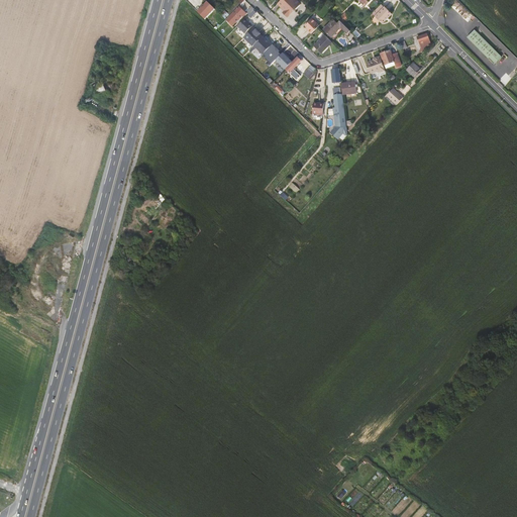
[(288,7),(281,0),(278,3),(285,10),(288,7)]
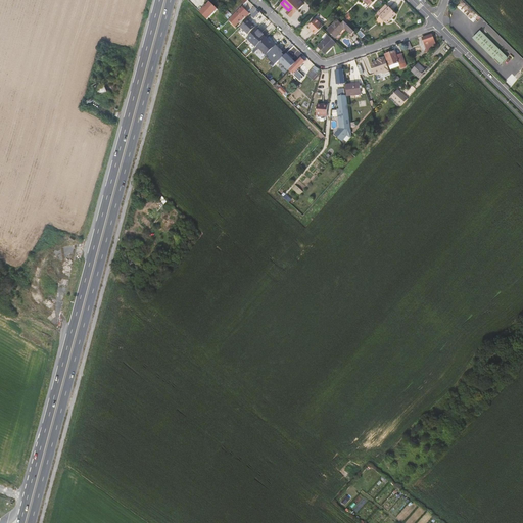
[(303,4),(298,0),(284,0),(291,7),(288,10),(286,13),(291,17),(303,4)]
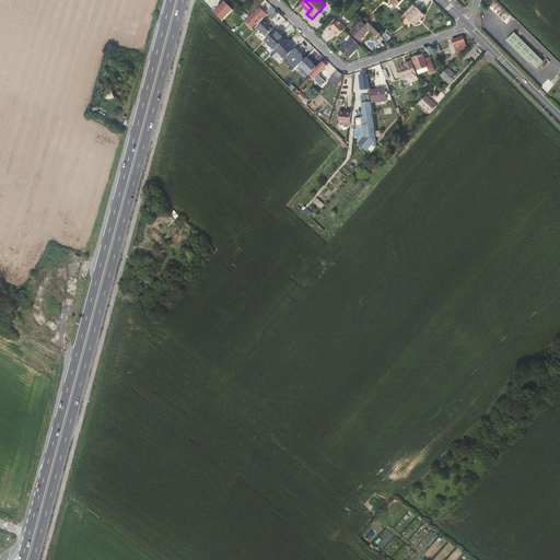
[(214,13),(222,21),(233,10),(225,2),(214,13)]
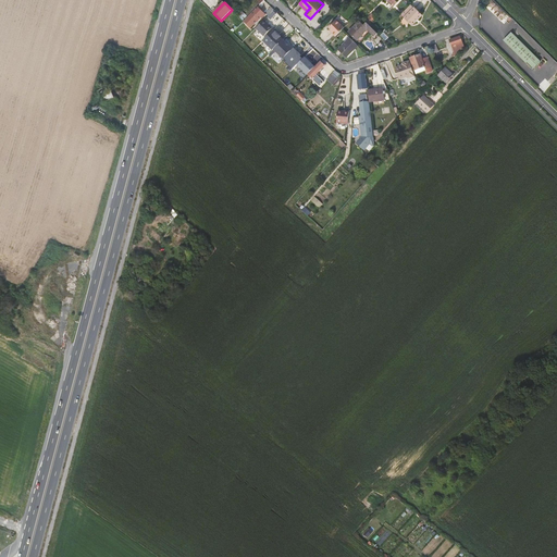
[(257,3),(245,15),(248,17),(258,8),(260,5),(257,3)]
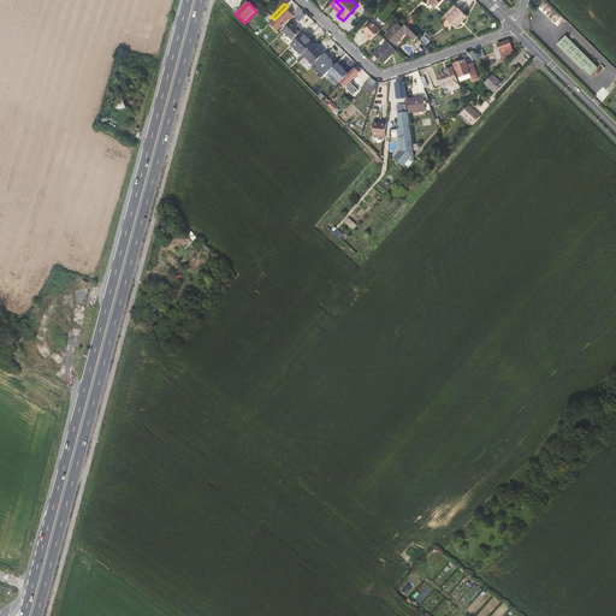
[(457,7),(454,5),(448,11),(450,15),(446,18),(456,27),(467,16),(457,7)]
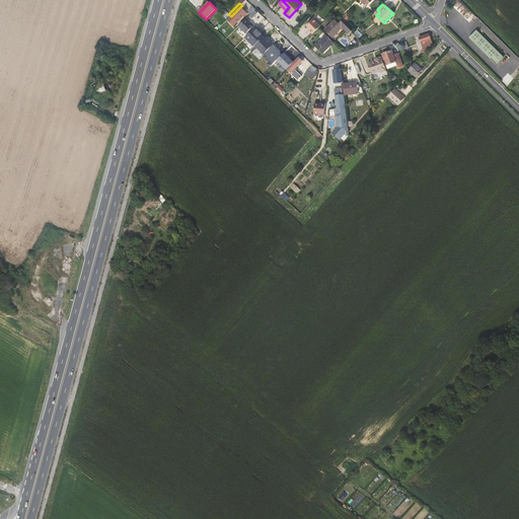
[(247,14),(240,7),(231,16),(228,14),(226,11),(222,15),(227,20),(234,26),(243,17),(244,17),(247,14)]
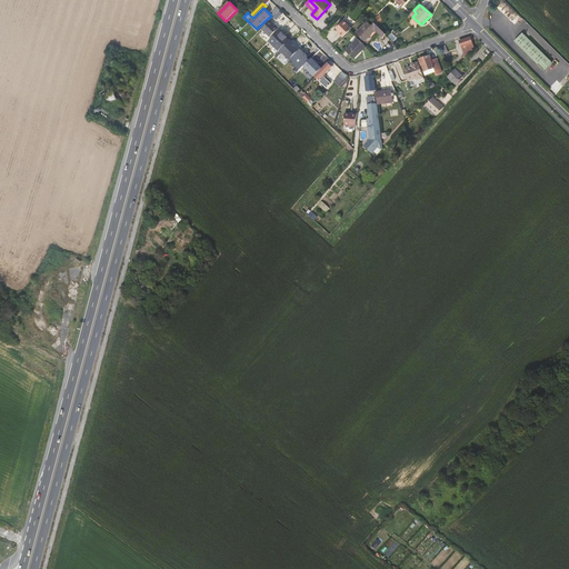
[(261,29),(270,38),(279,29),(270,20),(261,29)]
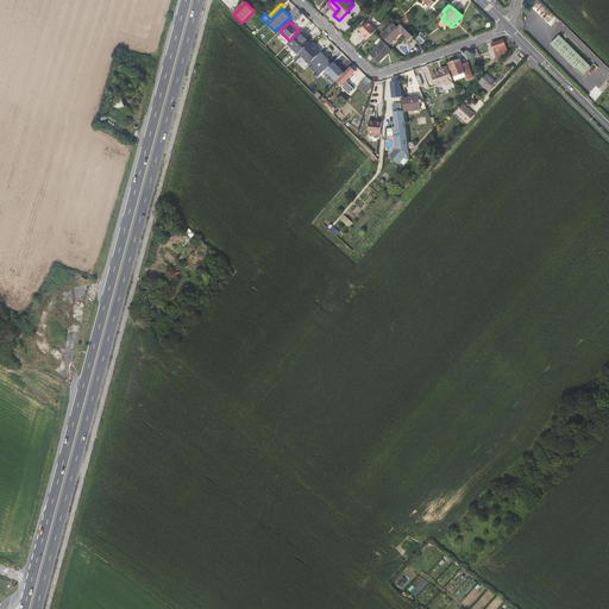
[(374,32),(375,30),(366,22),(358,30),(360,32),(362,33),(360,35),(365,39),(374,32)]
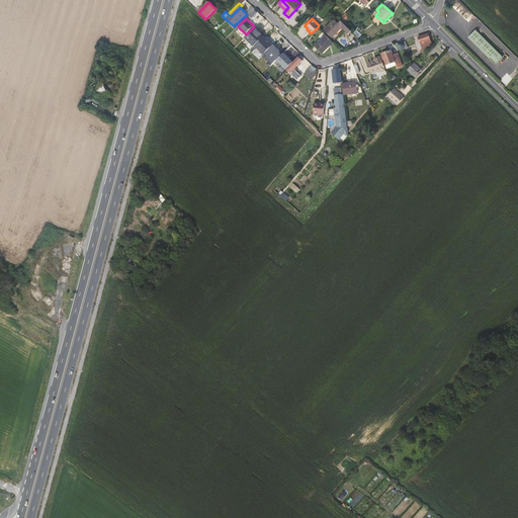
[(348,34),(351,31),(341,20),(338,23),(334,19),(324,29),(332,37),(342,27),(348,34)]
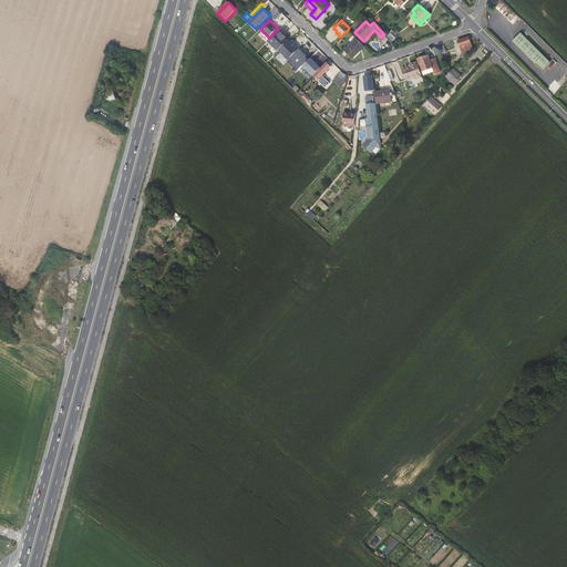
[(279,50),(289,60),(298,50),(295,47),(294,47),(291,45),(292,44),(278,31),(267,42),(277,52),(279,50)]
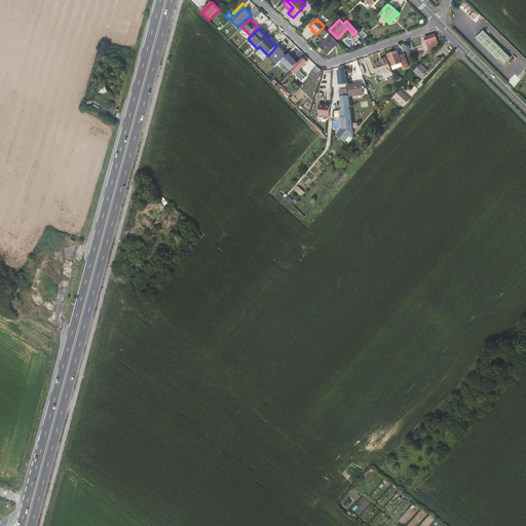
[(482,31),(477,35),(504,63),(510,58),(482,31)]
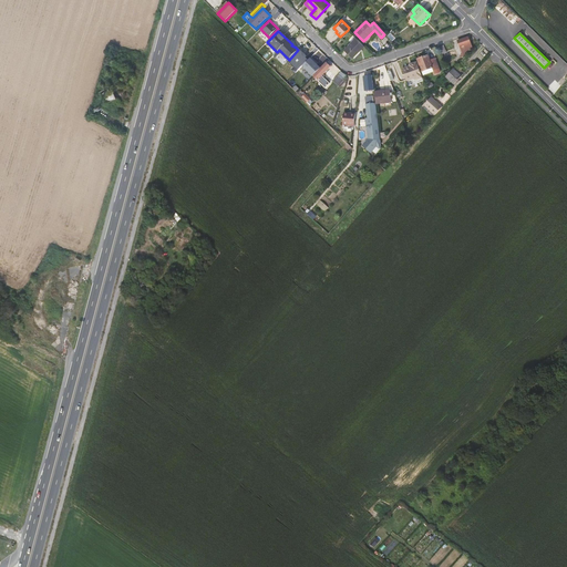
[(468,52),(473,48),(468,38),(457,41),(463,54),(461,57),(462,58),(467,52),(468,52)]
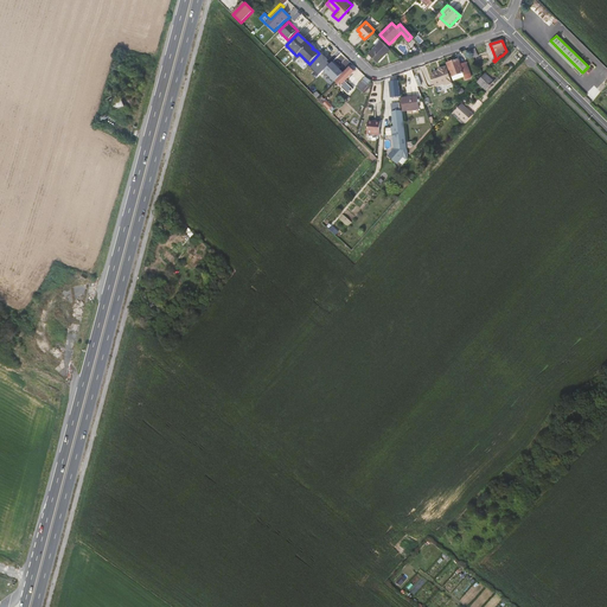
[(582,72),(550,40),(548,44),(580,75),(582,72)]
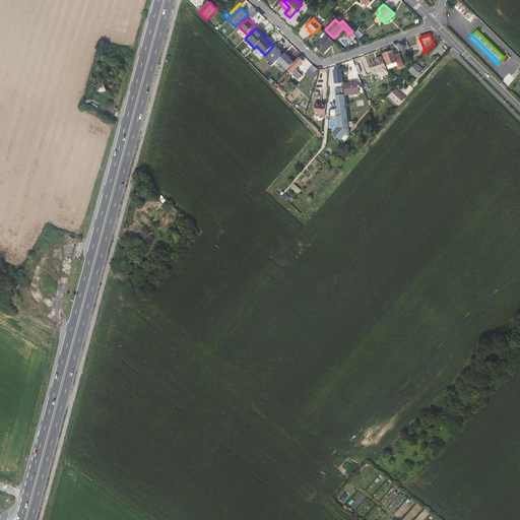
[(323,54),(334,43),(326,36),(316,46),(323,54)]
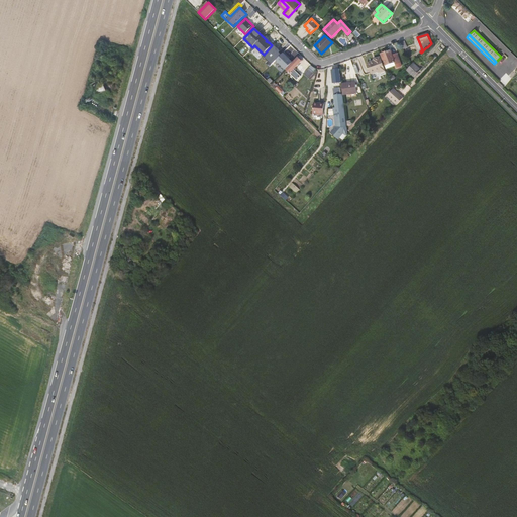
[(396,59),(394,55),(392,56),(391,50),(381,54),(385,66),(395,63),(396,66),(396,68),(402,66),(399,58),(396,59)]
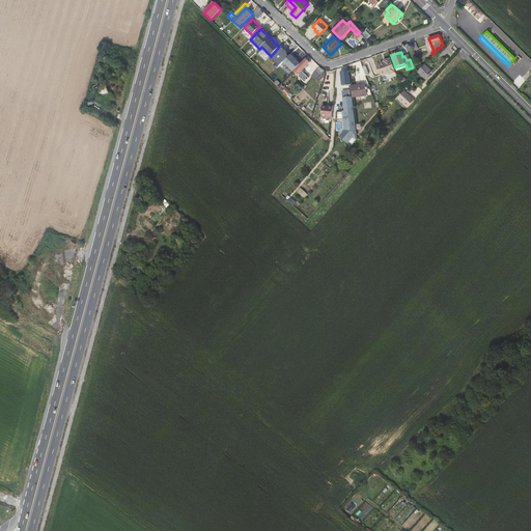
[(283,62),(294,72),(301,64),(297,60),(295,58),(296,57),(291,54),(283,62)]
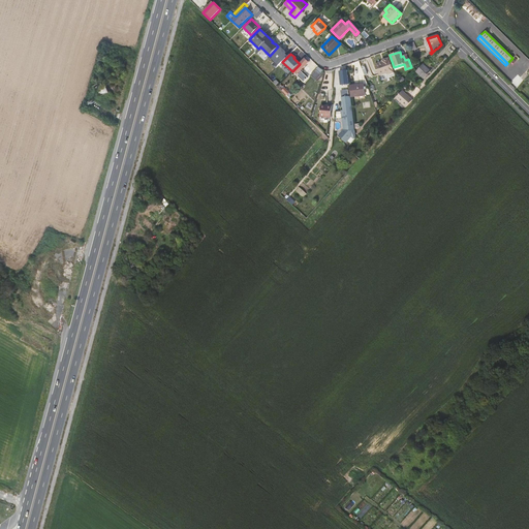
[(389,59),(389,58),(384,60),(384,61),(382,62),(375,65),(379,75),(389,73),(389,74),(394,72),(392,67),(389,59)]
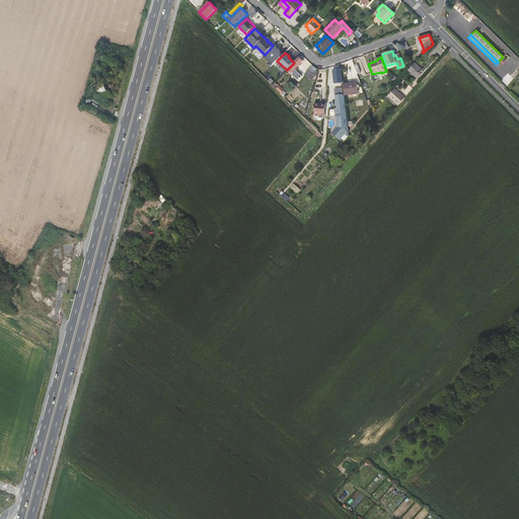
[(299,58),(287,70),(298,81),(302,77),(296,71),(295,70),(296,69),(303,62),(299,58)]
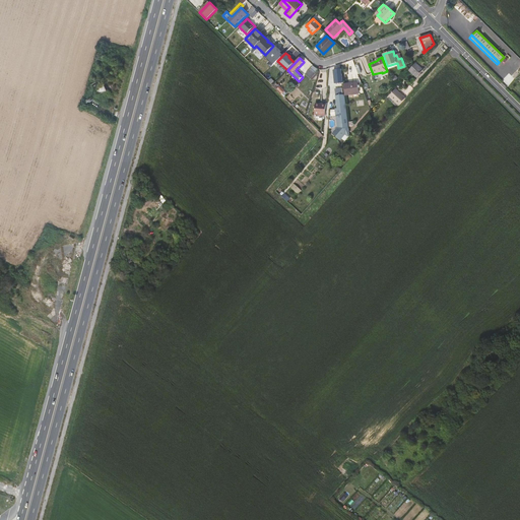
[(424,70),(415,64),(409,71),(416,77),(424,70)]
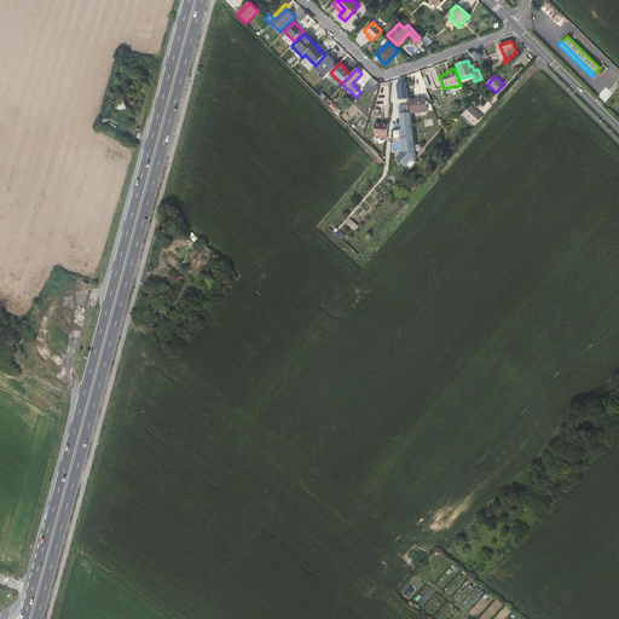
[(370,81),(364,88),(370,94),(376,87),(375,87),(370,82),(370,81)]
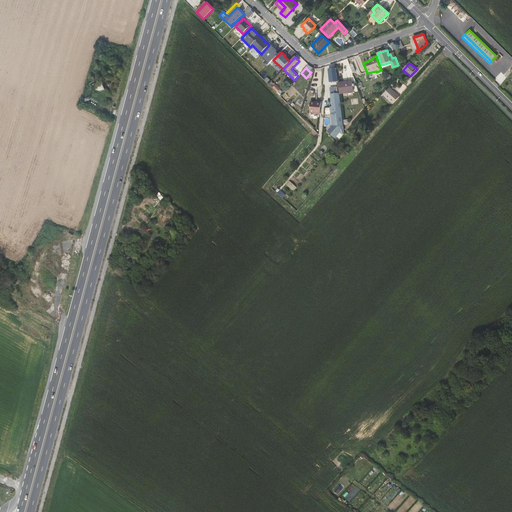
[(338,80),(336,68),(333,68),(332,70),(328,70),(330,81),(338,80)]
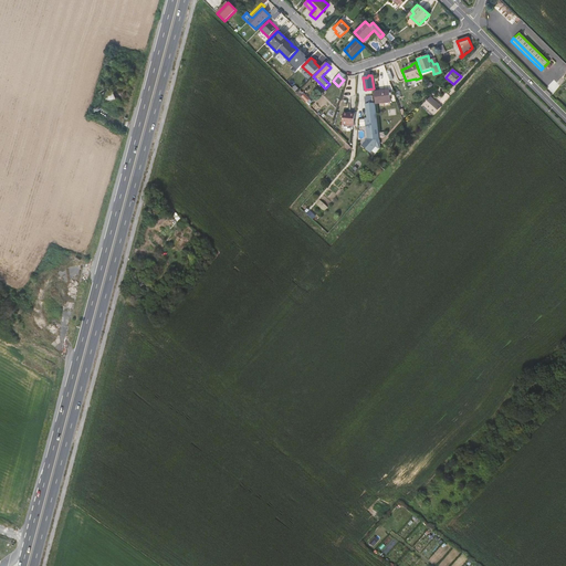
[(112,87),(101,93),(107,105),(118,98),(112,87)]
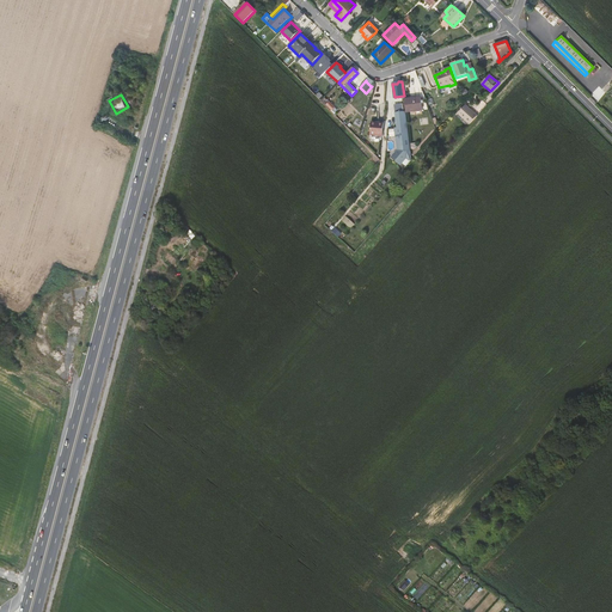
[(404,99),(407,112),(422,110),(422,104),(421,101),(421,98),(404,99)]
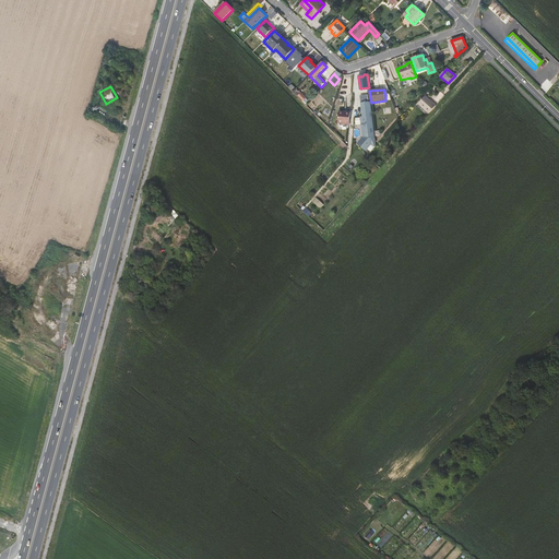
[(429,114),(436,106),(426,96),(418,104),(429,114)]
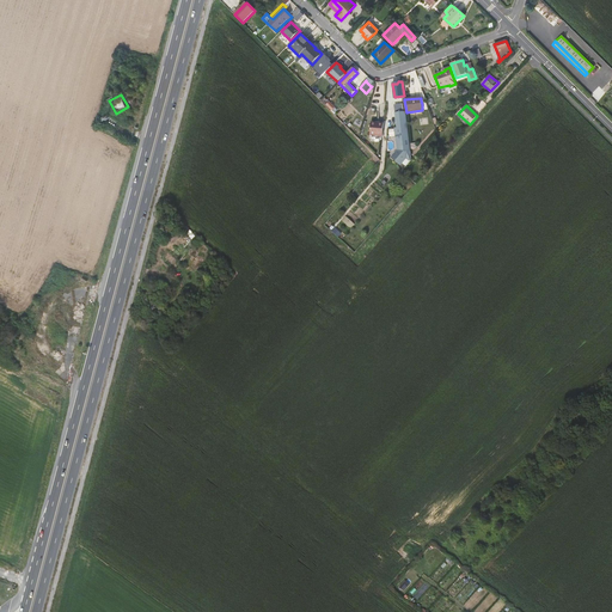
[(411,160),(405,112),(396,114),(398,128),(396,128),(398,151),(392,158),(401,165),(407,157),(411,161),(411,160)]
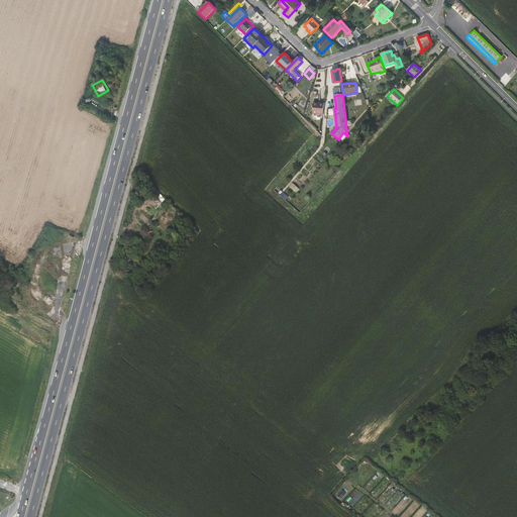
[(324,104),(314,103),(312,114),(323,115),(323,109),(324,104)]
